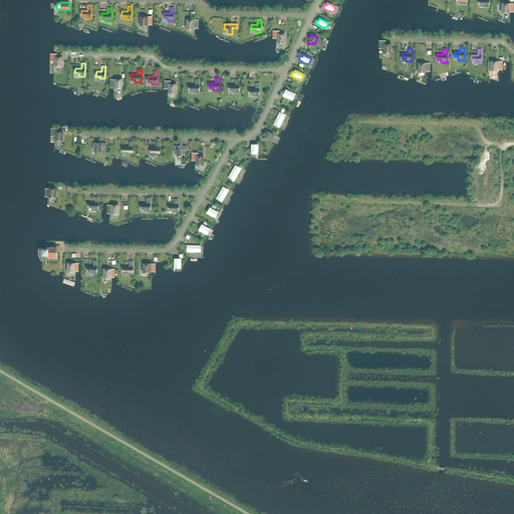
[(193,89),(193,92),(199,92),(199,79),(196,79),(196,85),(189,84),(189,89),(193,89)]
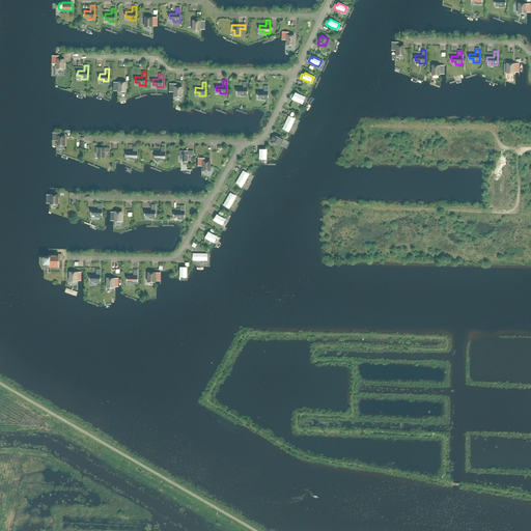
[(241,92),(241,95),(247,95),(247,82),(244,82),(244,88),(236,87),(236,92),(241,92)]
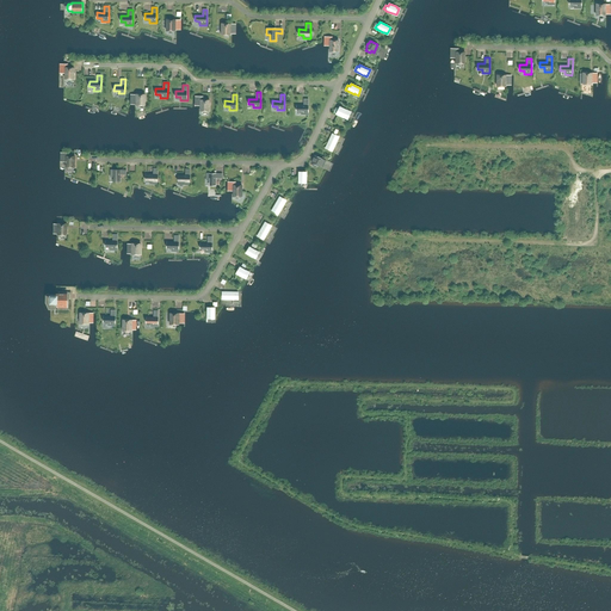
[(301,111),(301,115),(308,115),(308,99),(304,99),(304,105),(296,105),(296,111),(301,111)]
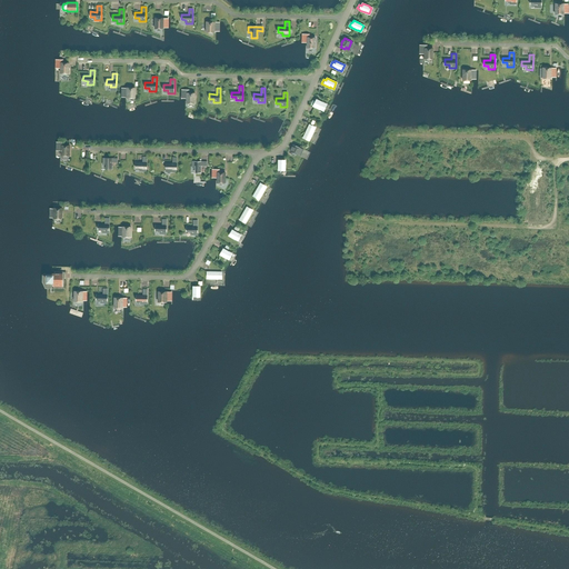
[(313,100),(311,105),(313,106),(320,109),(323,110),(326,105),(322,102),(317,99),(316,101),(313,100)]
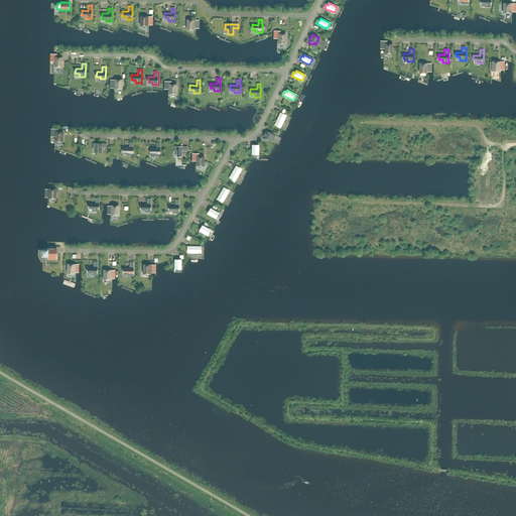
[(274,125),(280,128),(281,126),(285,119),(284,118),(286,116),(280,113),(274,125)]
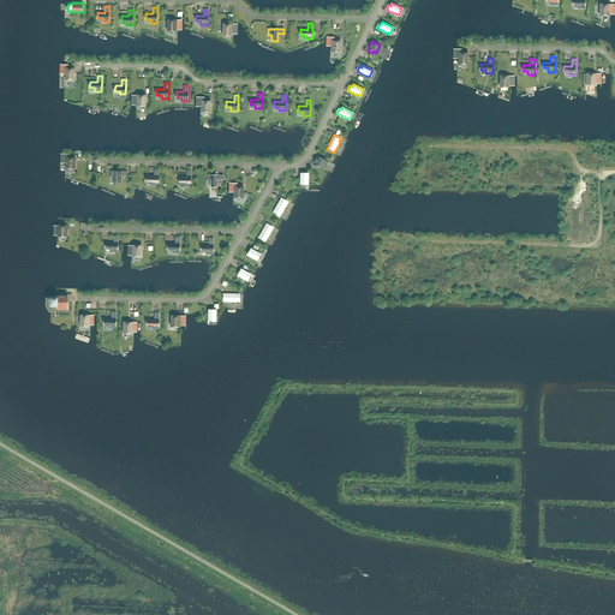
[(326,168),(328,162),(326,161),(327,161),(320,157),(317,156),(316,157),(312,163),(315,165),(314,166),(314,167),(317,168),(318,169),(320,167),(322,168),(323,167),(326,168)]
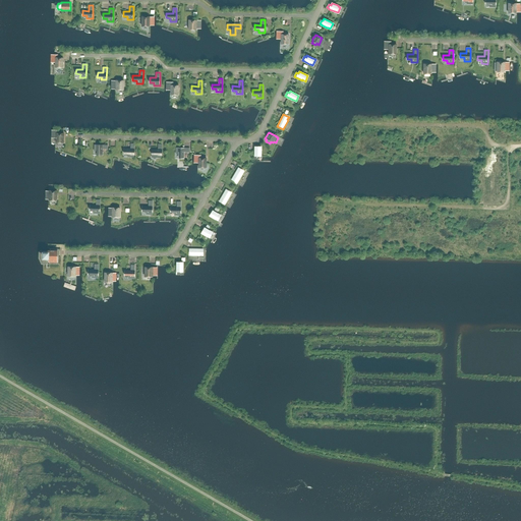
[(124,154),(128,154),(128,157),(134,157),(134,143),(130,143),(130,149),(124,149),(124,154)]
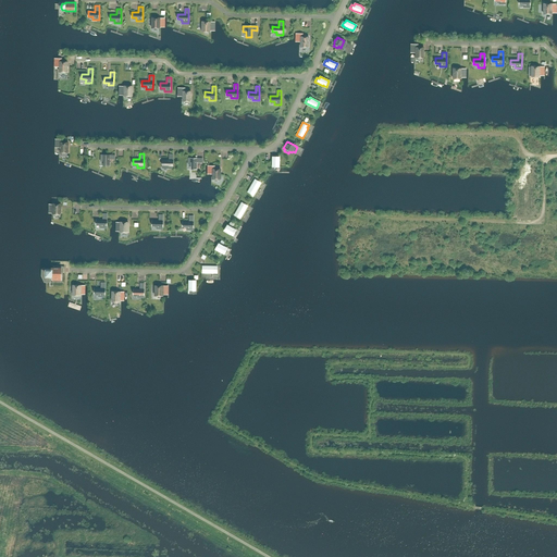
[(169,169),(173,169),(173,164),(173,153),(171,153),(169,153),(169,159),(162,159),(161,165),(165,165),(165,169),(169,169)]
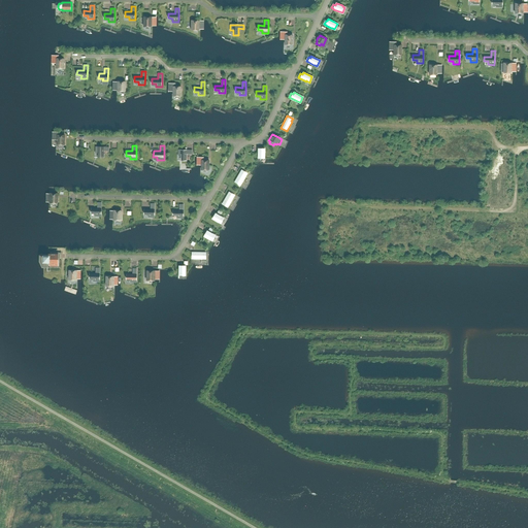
[(109,146),(95,146),(95,153),(98,154),(98,158),(103,158),(104,151),(109,151),(109,149),(109,146)]
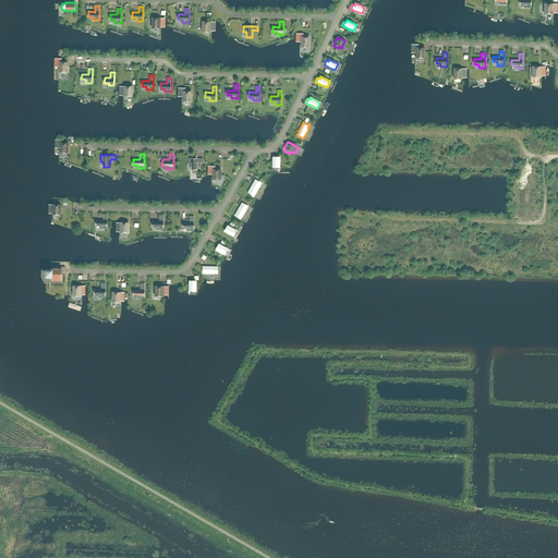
[(203,158),(189,158),(189,165),(192,165),(192,169),(197,169),(197,162),(203,162),(203,158)]
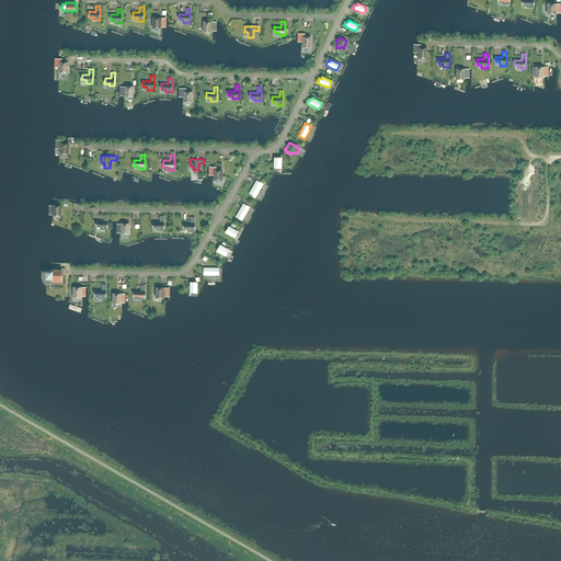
[(250,193),(255,196),(256,195),(262,187),(261,187),(262,184),(256,181),(250,193)]
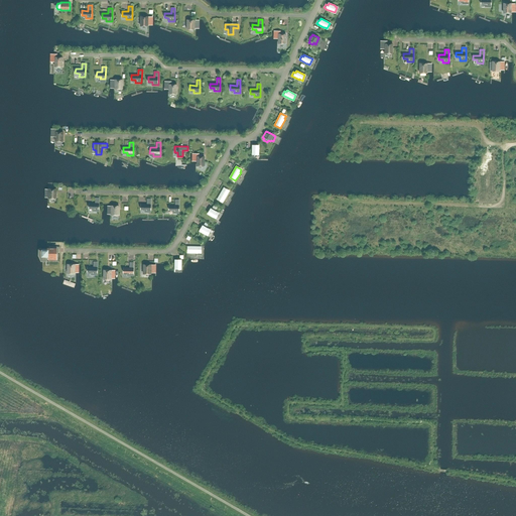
[(224,187),(217,200),(222,203),(223,201),(224,201),(228,194),(229,190),(224,187)]
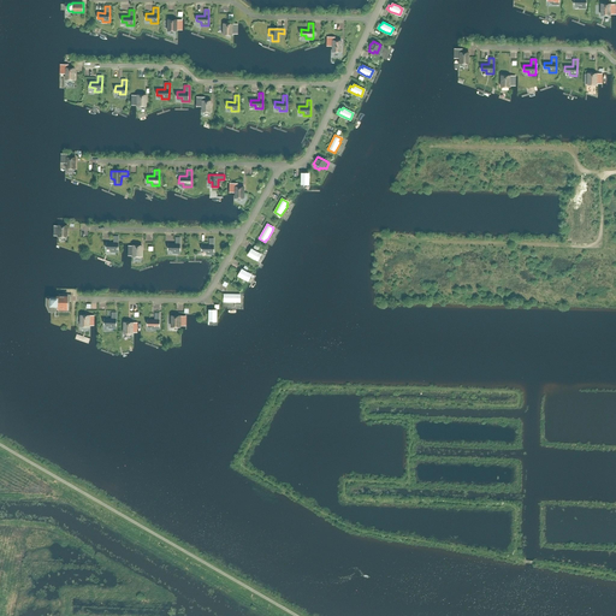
[(106,248),(111,248),(111,252),(118,253),(118,236),(114,236),(113,243),(106,243),(106,248)]
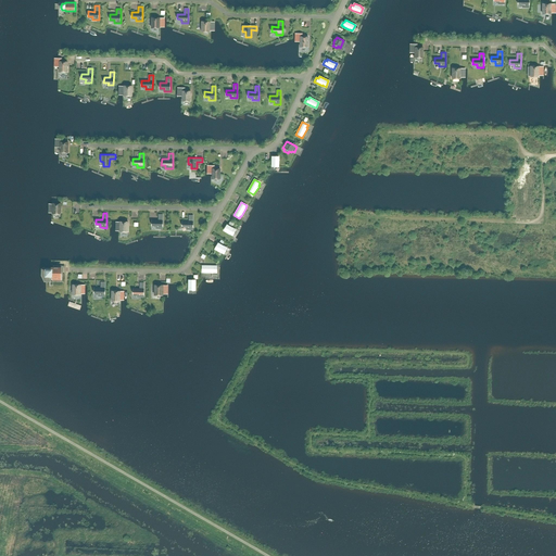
[(152,225),(156,225),(156,228),(162,229),(163,214),(159,214),(159,220),(152,220),(152,225)]
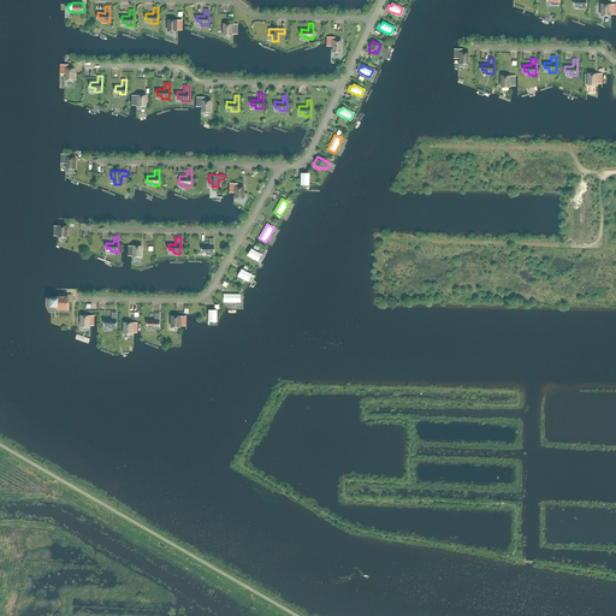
[(207,250),(207,254),(214,254),(214,238),(209,238),(209,246),(202,244),(202,250),(207,250)]
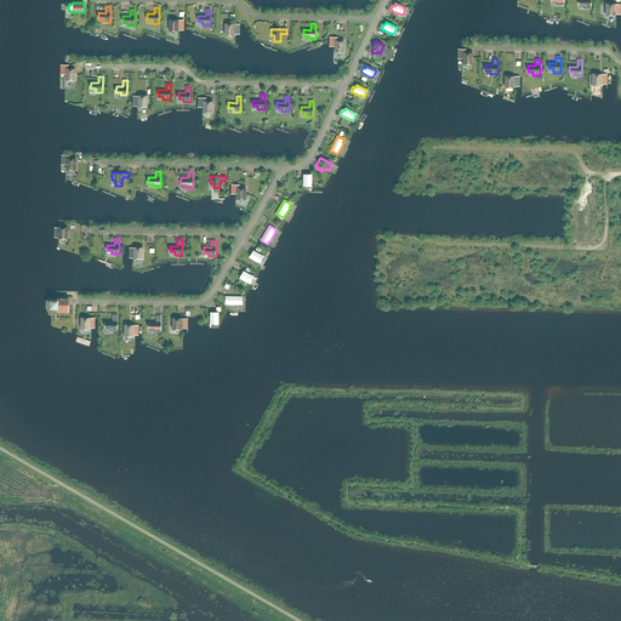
[(252,250),(249,256),(258,262),(262,256),(252,250)]
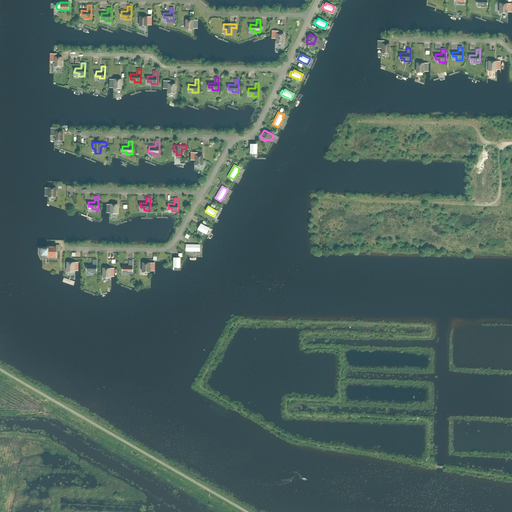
[(201,224),(198,229),(203,232),(205,233),(208,228),(206,227),(201,224)]
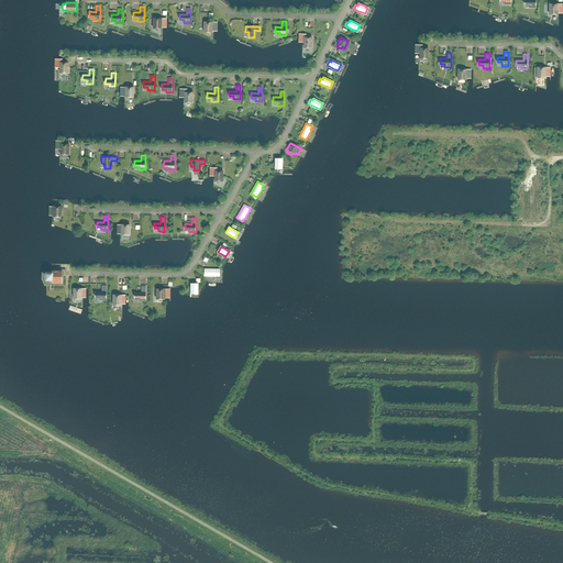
[(52,279),(52,280),(52,283),(58,283),(62,283),(62,280),(62,271),(54,271),(53,271),(52,271),(52,272),(48,272),(46,274),(46,277),(48,279),(52,279)]
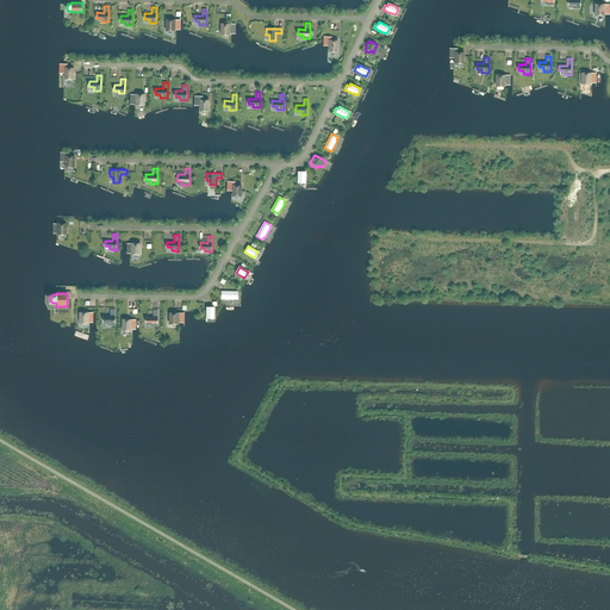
[(103,321),(107,322),(107,325),(114,325),(116,310),(111,310),(111,316),(103,316),(103,321)]
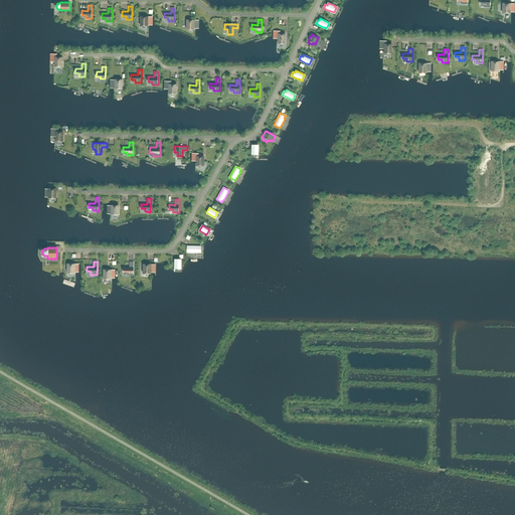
[(123,272),(127,272),(127,275),(133,276),(134,262),(130,262),(130,268),(123,268),(123,272)]
